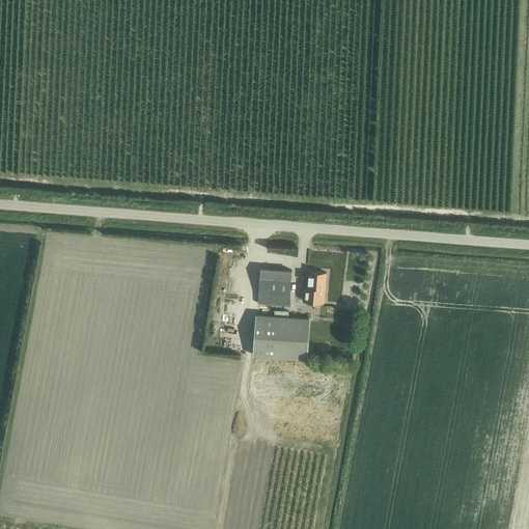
[(288,300),(295,300),(297,275),(259,272),(256,307),(287,310),(288,300)]
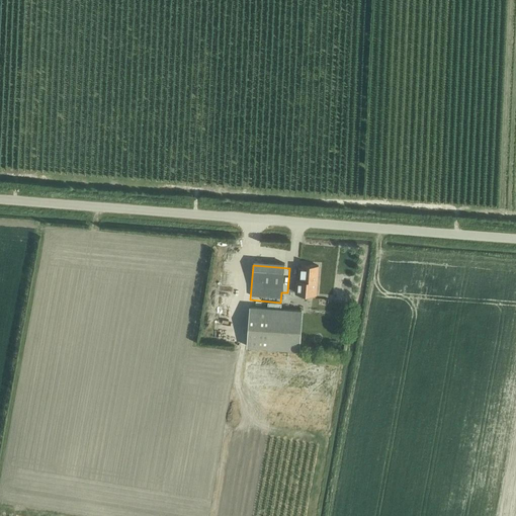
[(294,295),(316,297),(319,268),(301,267),(298,282),(295,282),(294,295)]
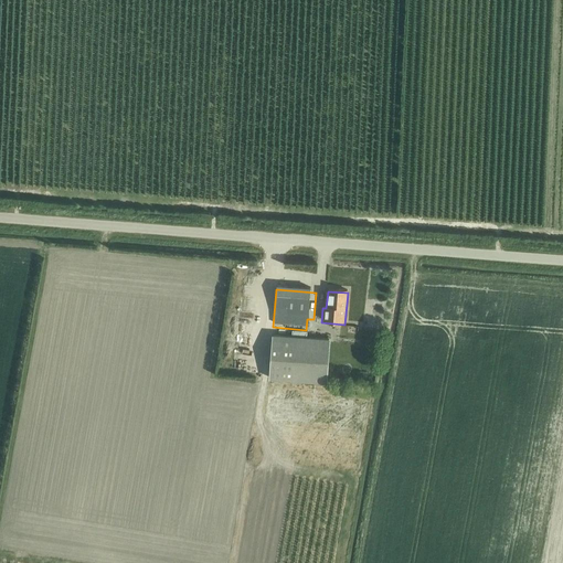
[(268,381),(324,384),(327,340),(272,337),(268,381)]
